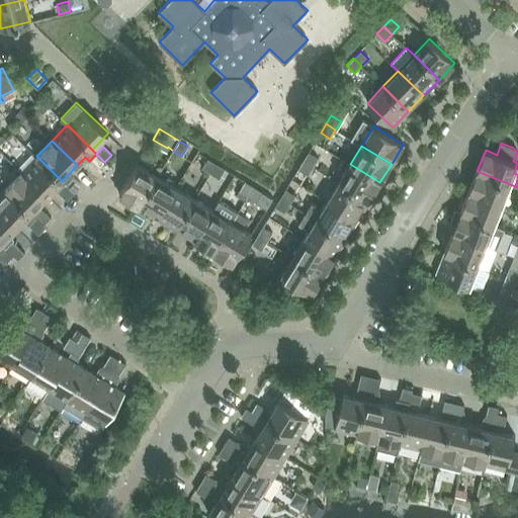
[(304,161),(313,166),(318,158),(309,152),(304,161)]
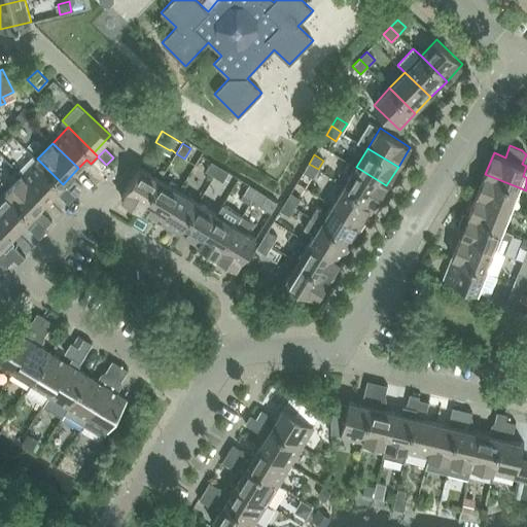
[(106,165),(98,156),(91,164),(99,172),(106,165)]
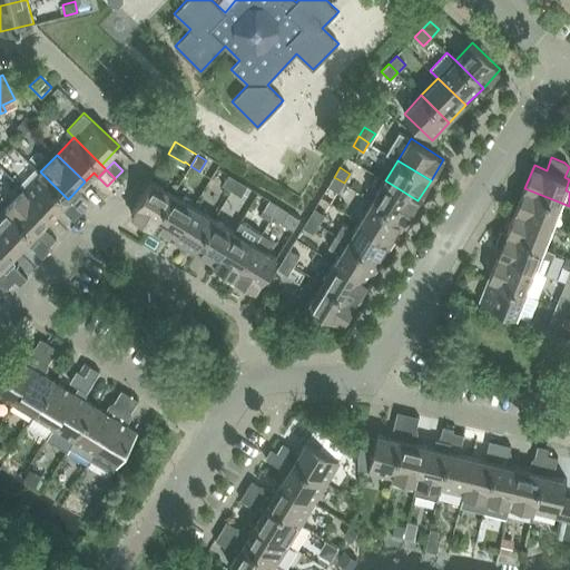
[(23,189),(51,216),(60,207),(65,212),(72,204),(68,199),(40,172),(23,189)]
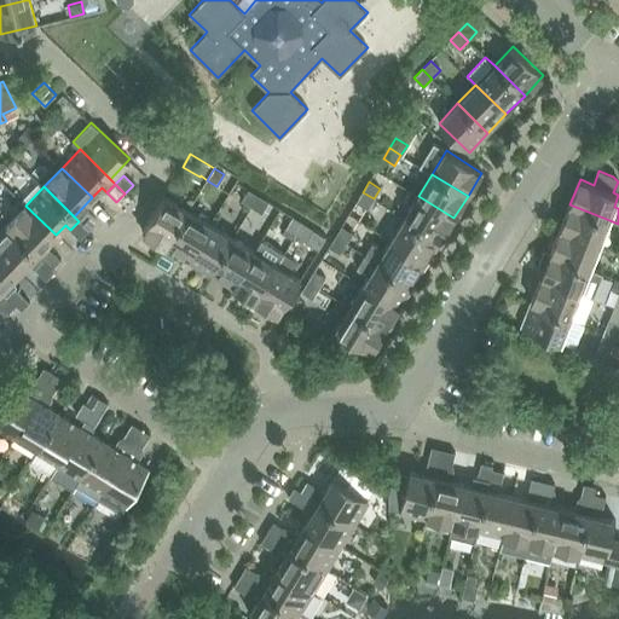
[(241,201),(252,207),(259,196),(248,189),(241,201)]
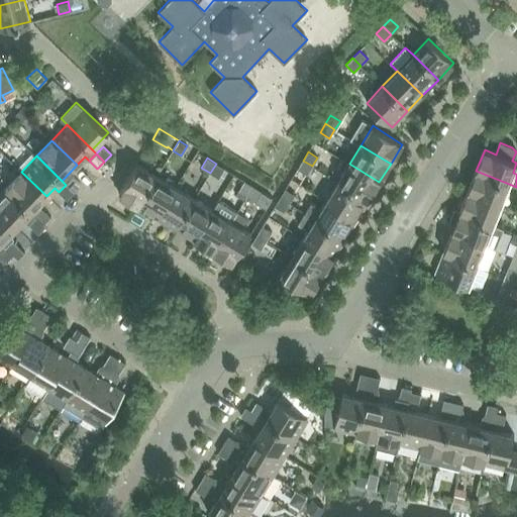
[(312,166),(303,161),(297,169),(307,175),(312,166)]
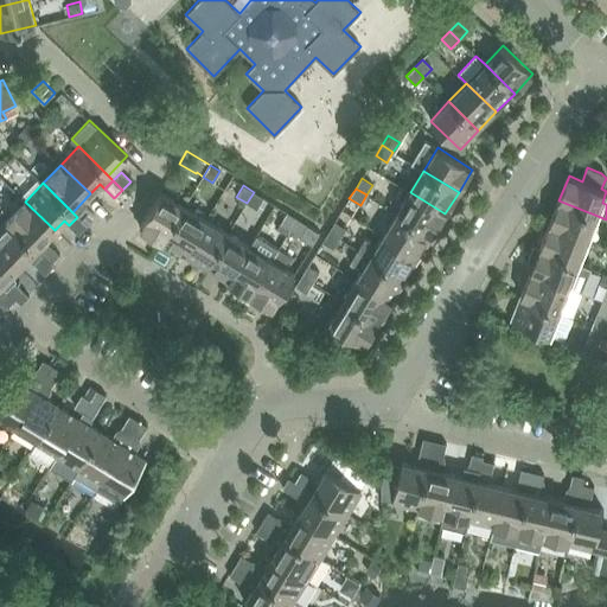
[(140,228),(163,242),(184,206),(161,192),(140,228)]
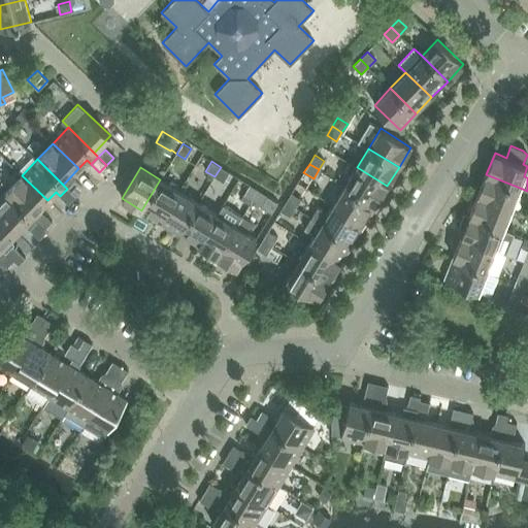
[(215,176),(223,182),(229,172),(221,167),(215,176)]
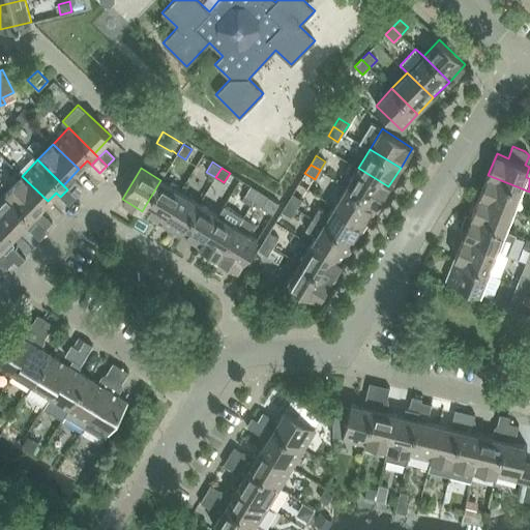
[(358,168),(346,186),(377,206),(388,186),(358,168)]
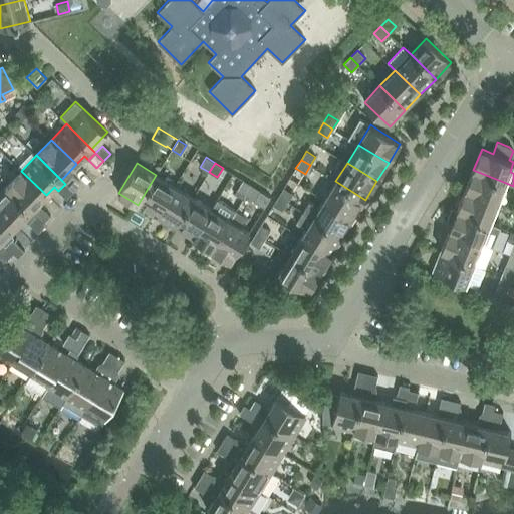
[(473,170),(465,190),(498,203),(506,183),(473,170)]
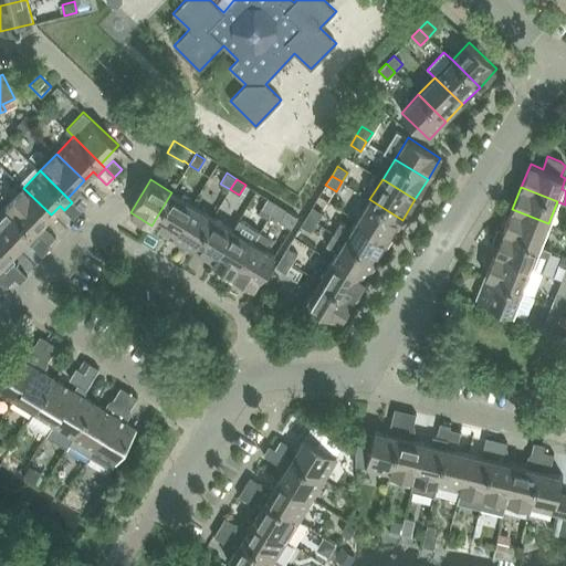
[(23,188),(7,205),(34,232),(39,237),(46,229),(42,224),(51,215),(23,188)]
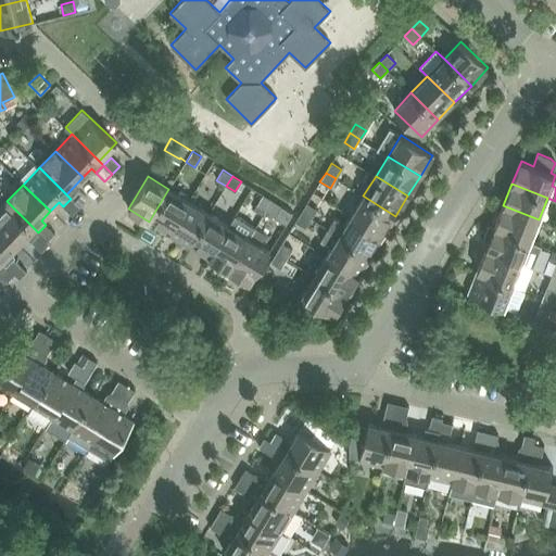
[(149,222),(168,234),(189,201),(168,189),(149,222)]
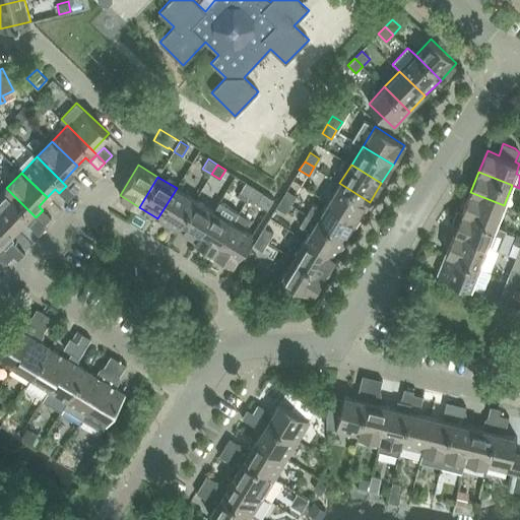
[(66,186),(74,194),(81,187),(73,179),(66,186)]
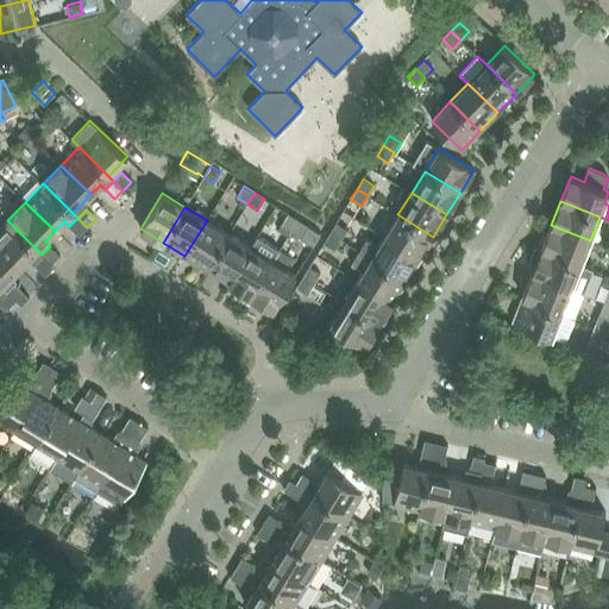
[(281,225),(292,231),(299,219),(288,213),(281,225)]
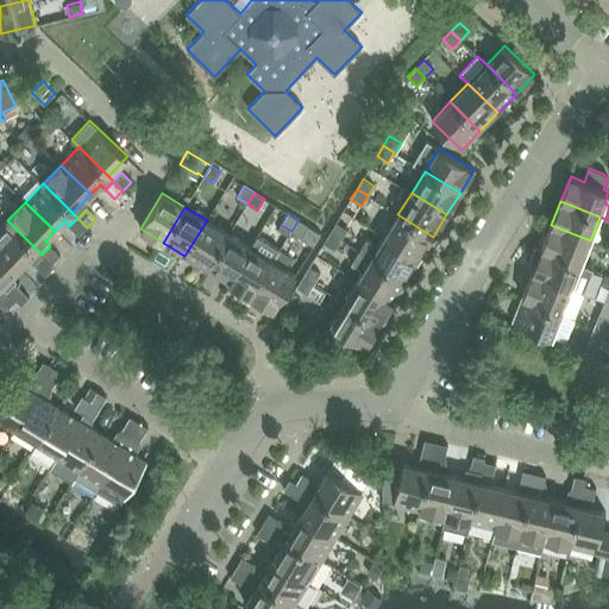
[(397,214),(384,237),(420,258),(433,237),(397,214)]
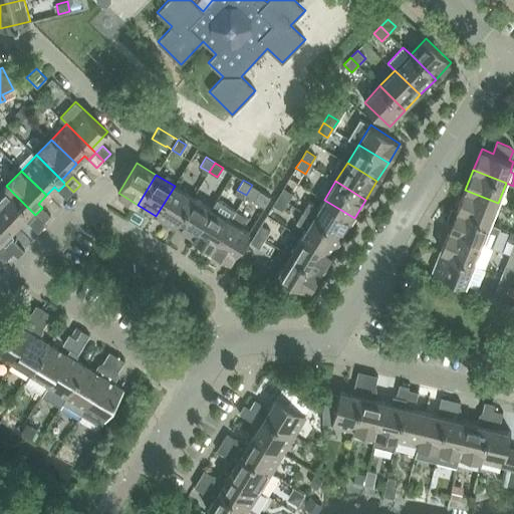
[(73,192),(65,184),(58,191),(66,199),(73,192)]
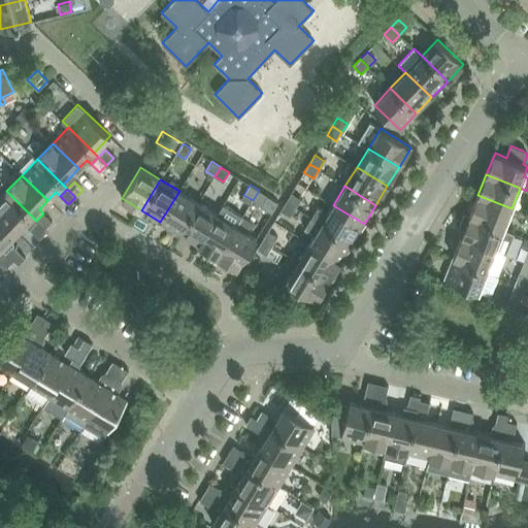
[(259,190),(253,200),(261,205),(267,196),(259,190)]
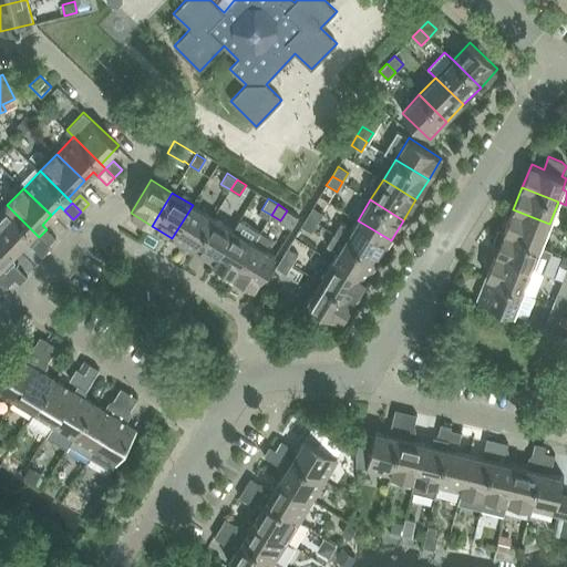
[(7,205),(0,212),(0,232),(18,249),(34,233),(7,205)]
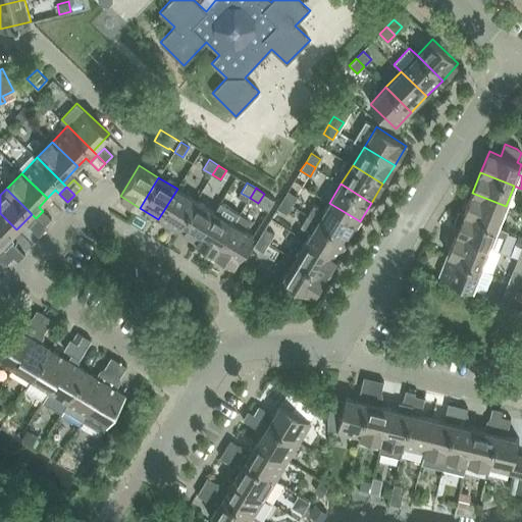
[(158,219),(177,230),(196,201),(177,189),(158,219)]
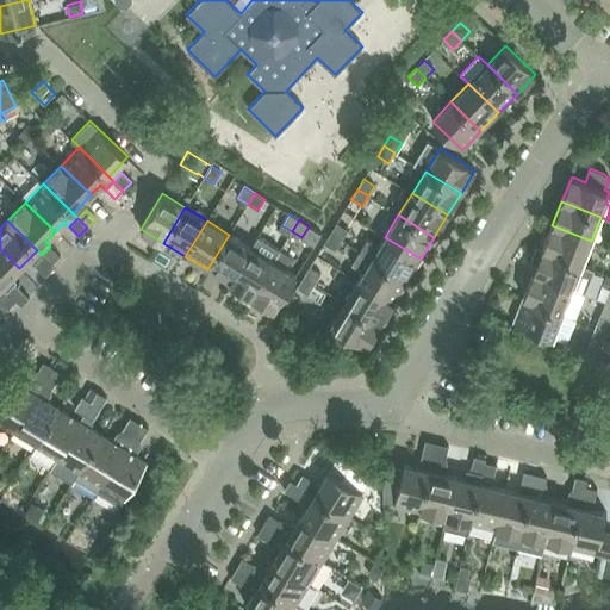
[(336,223),(330,232),(342,240),(348,230),(336,223)]
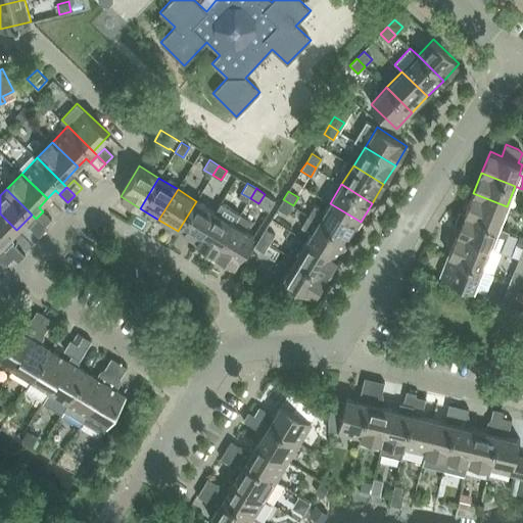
[(473,193),(465,214),(498,227),(507,206),(473,193)]
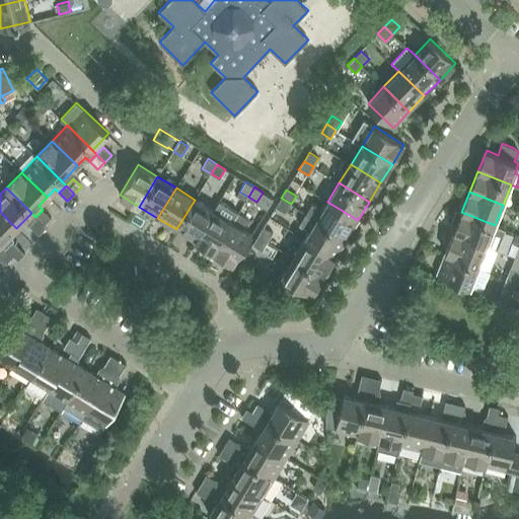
[(276,207),(285,213),(291,204),(281,198),(276,207)]
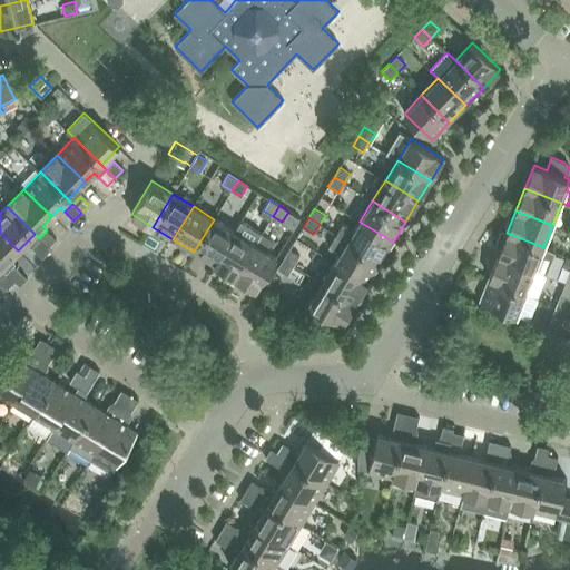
[(194,252),(214,265),(235,232),(214,219),(194,252)]
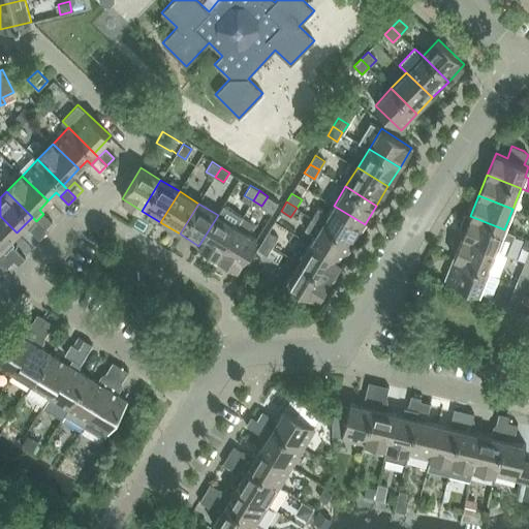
[(312,218),(322,224),(353,243),(365,224),(334,206),(330,213),(318,207),(312,218)]
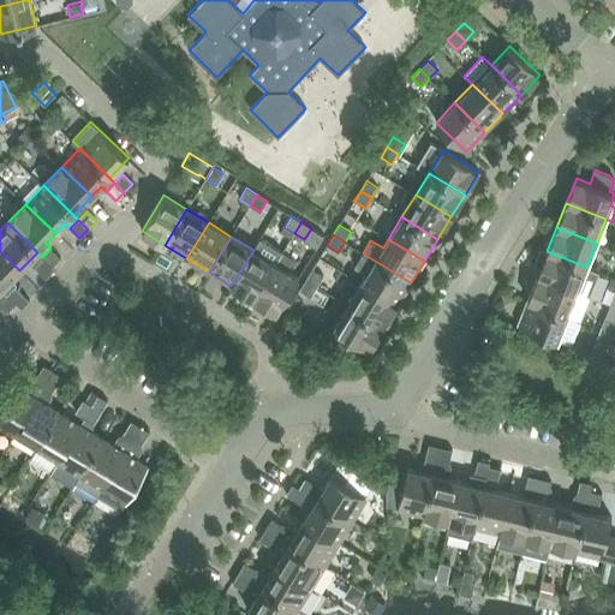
[(231,286),(254,299),(281,254),(269,245),(263,256),(254,250),(231,286)]
